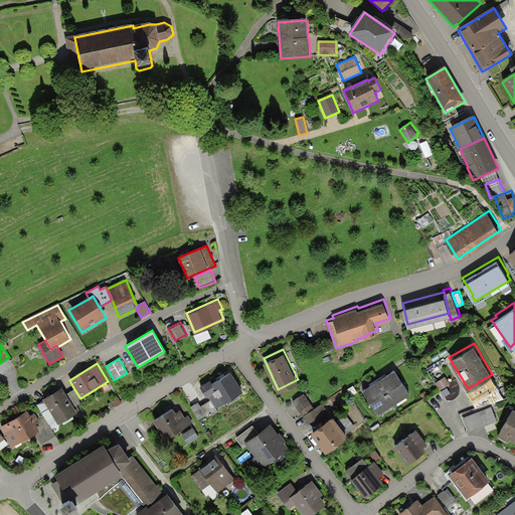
[(378,376),(394,401),(409,391),(394,366),(378,376)]
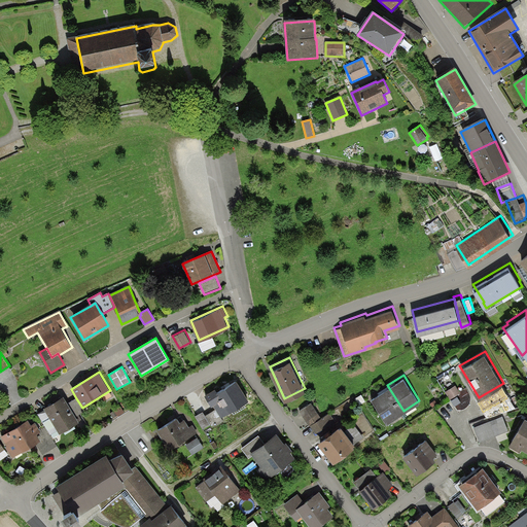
[(249,398),(237,377),(217,388),(215,386),(205,392),(212,403),(213,402),(216,407),(220,415),(249,398)]
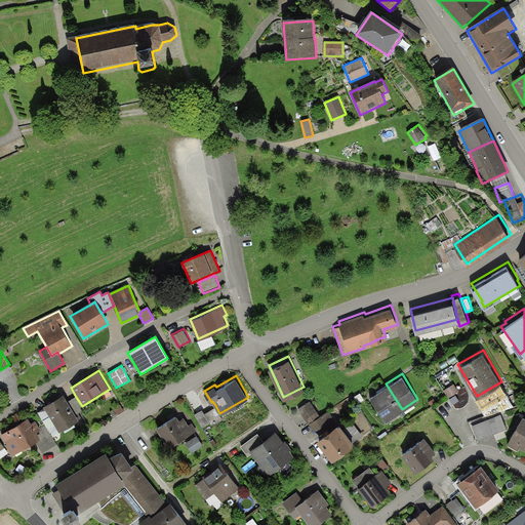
[(402,409),(386,384),(369,394),(386,419),(402,409)]
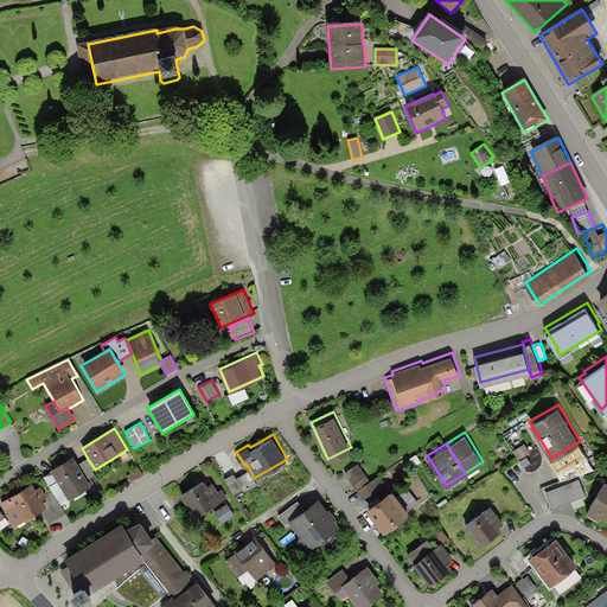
[(61,505),(93,487),(88,480),(80,466),(74,458),(52,471),(55,474),(45,479),(52,492),(61,505)]
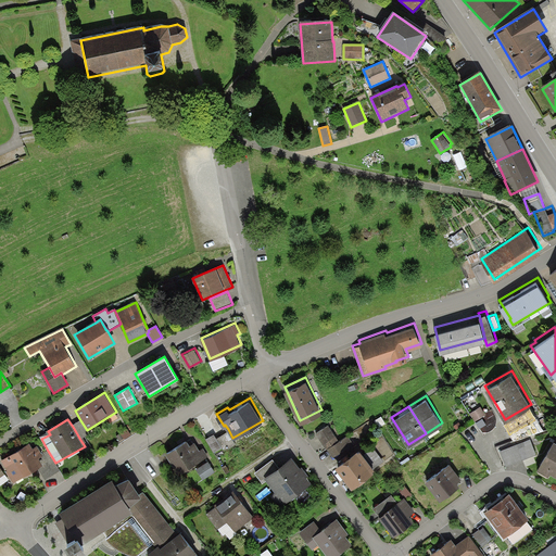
[(87,430),(80,420),(73,427),(80,440),(90,434),(87,430)]
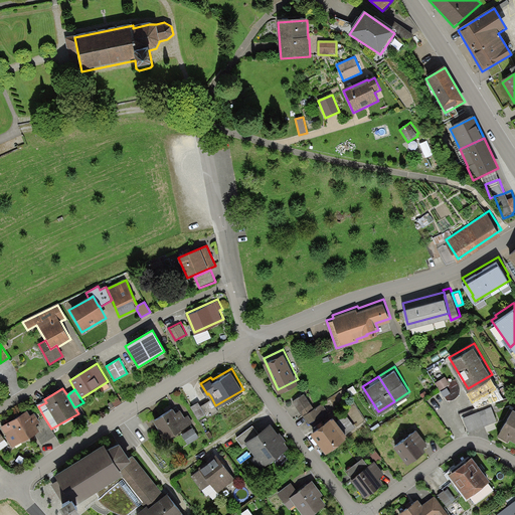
[(314,406),(304,391),(292,399),(302,414),(303,413),(314,406)]
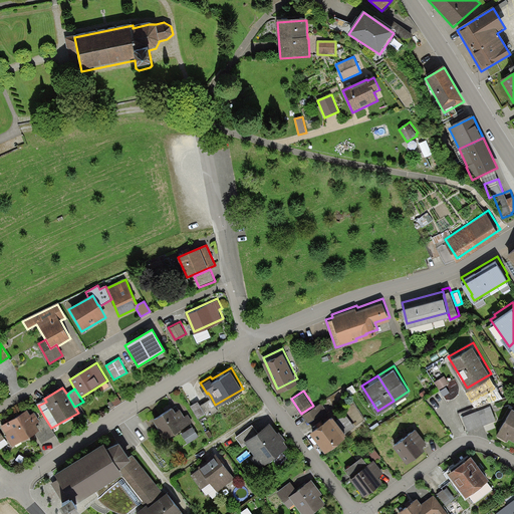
[(215,405),(211,397),(200,404),(206,413),(207,416),(218,409),(215,405)]
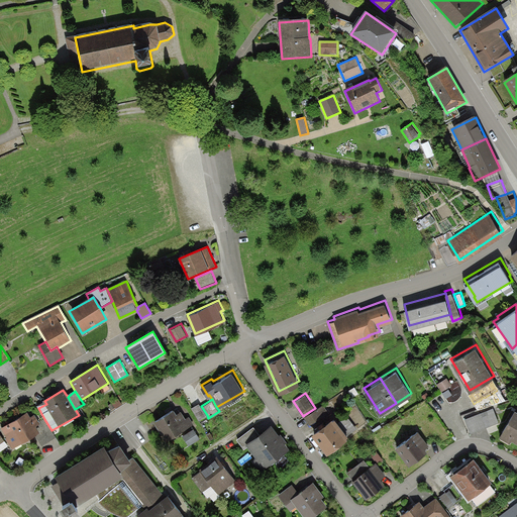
[(201,406),(199,402),(191,407),(199,419),(207,415),(201,406)]
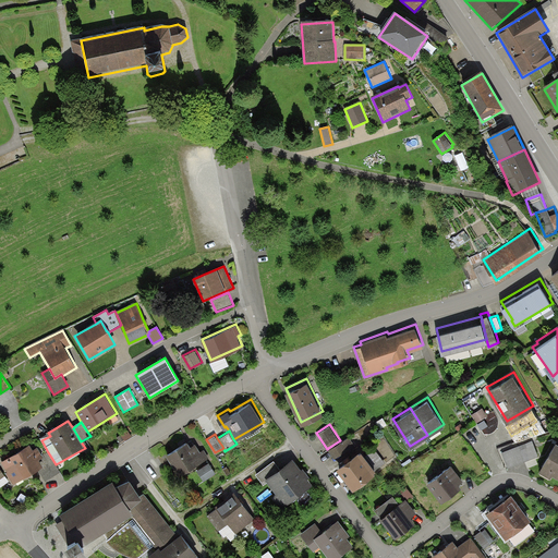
[(340,440),(328,448),(338,462),(343,457),(351,451),(356,448),(349,435),(340,440)]
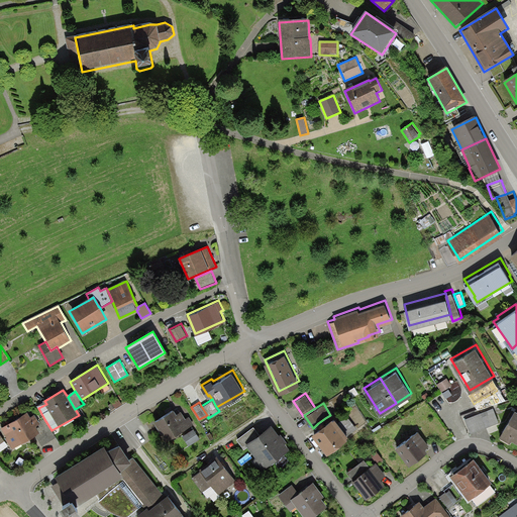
[(174,406),(153,418),(166,438),(194,422),(189,414),(186,416),(181,408),(177,411),(174,406)]
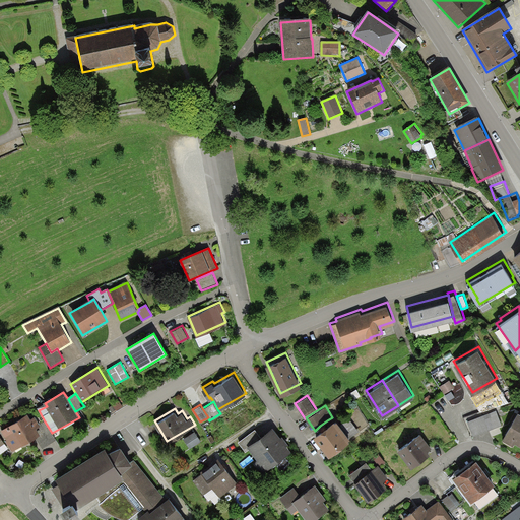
[(502,423),(496,408),(467,419),(473,434),(502,423)]
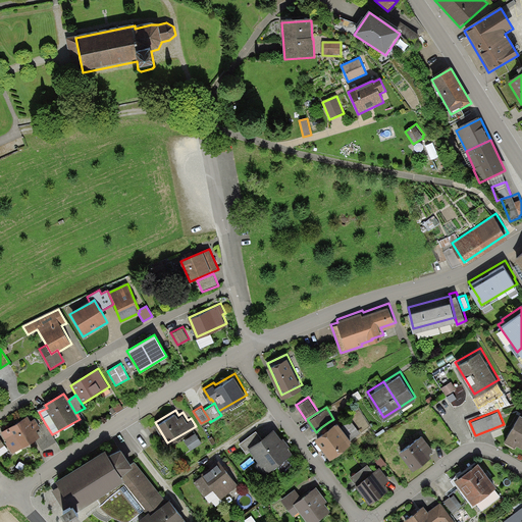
[(521,410),(520,410),(504,437),(515,445),(517,440),(521,444),(521,410)]
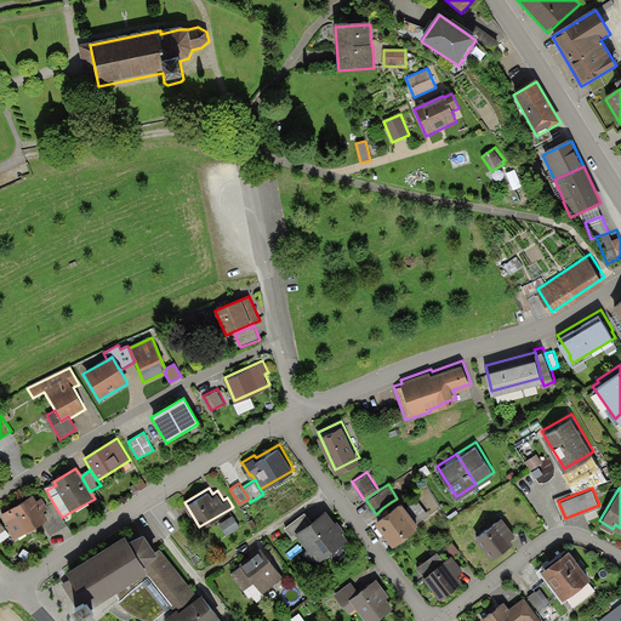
[(47,507),(43,499),(38,502),(34,495),(1,514),(9,527),(7,528),(16,540),(44,524),(49,520),(45,514),(50,512),(47,507)]
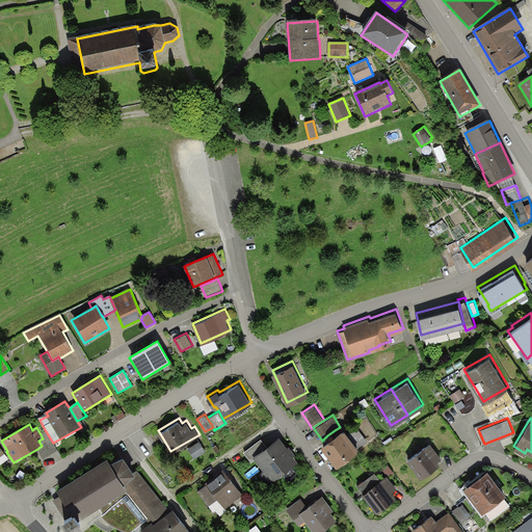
[(356,446),(358,445),(345,426),(343,427),(342,426),(340,427),(335,430),(327,435),(322,441),(320,443),(337,463),(357,447),(356,446)]
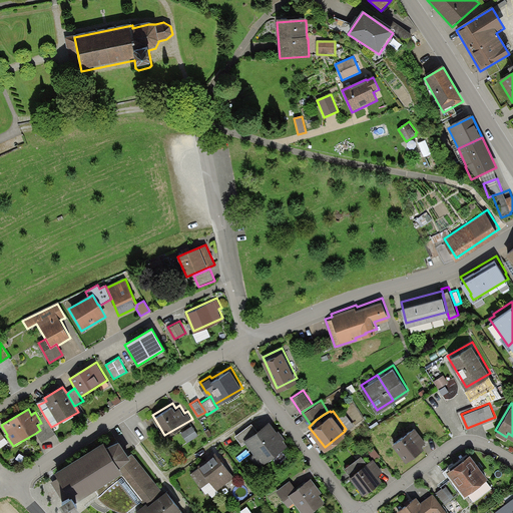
[(39,419),(41,423),(37,425),(40,430),(36,433),(42,442),(56,434),(51,427),(44,416),(39,419)]
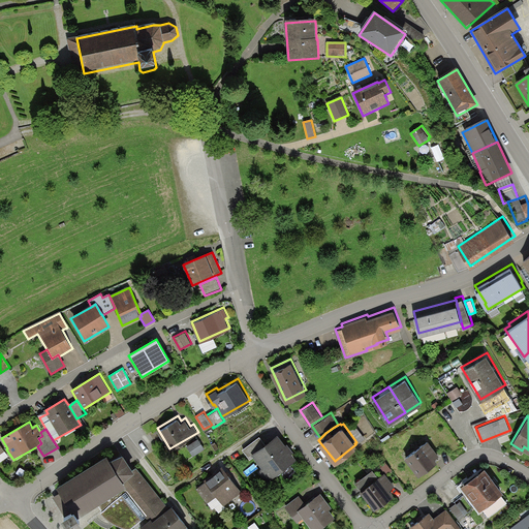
[(285,442),(277,431),(251,452),(261,465),(257,469),(266,480),(297,457),(292,450),(293,449),(287,441),(285,442)]
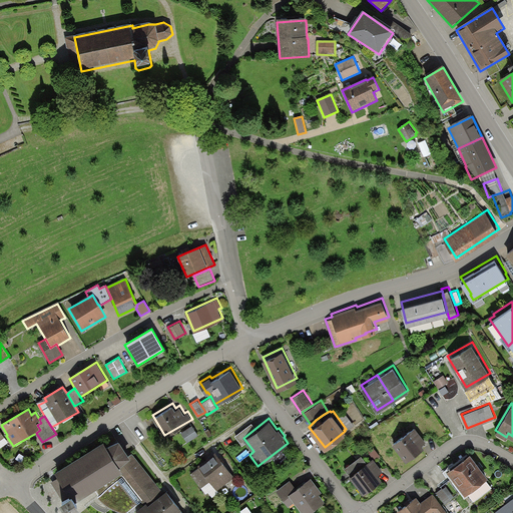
[(198,433),(192,424),(180,432),(187,441),(198,433)]
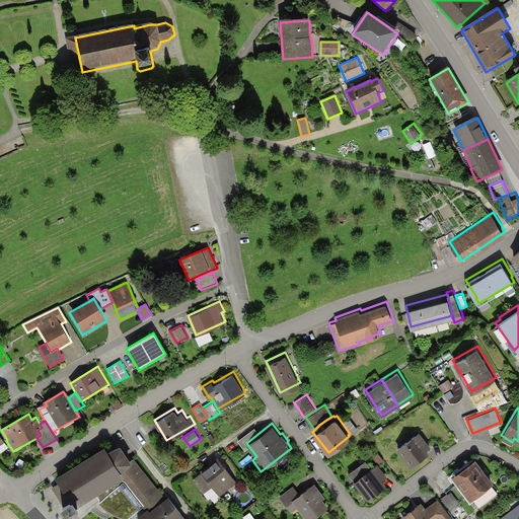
[(416,433),(397,446),(411,464),(429,451),(427,448),(431,446),(420,431),(416,433)]
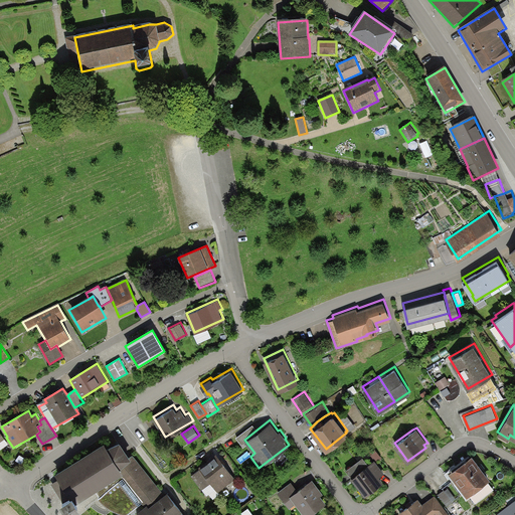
[(131,455),(120,437),(107,443),(104,438),(54,470),(66,487),(58,492),(67,505),(80,497),(79,496),(93,488),(95,490),(97,494),(100,497),(102,499),(104,501),(107,505),(113,508),(117,510),(122,512),(127,514),(139,504),(141,507),(135,511),(138,514),(173,514),(182,508),(167,489),(163,492),(133,453),(131,455)]
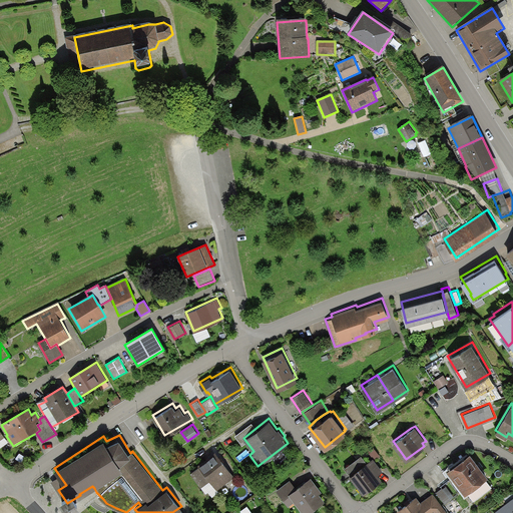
[(372,444),(361,453),(367,460),(373,456),(374,458),(380,454),(372,444)]
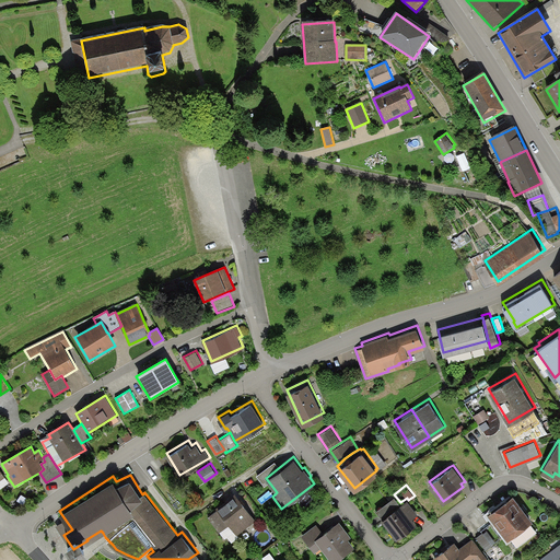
[(256,518),(235,491),(218,504),(220,506),(208,515),(224,537),(234,531),(236,534),(256,518)]
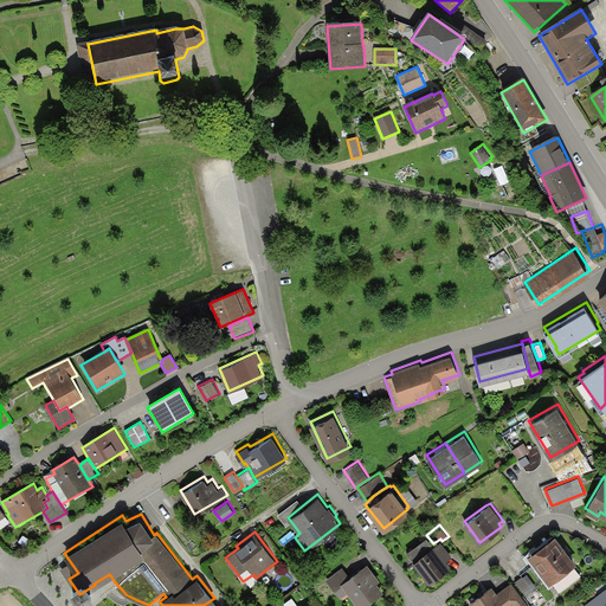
[(555,532),(528,553),(549,581),(577,560),(555,532)]
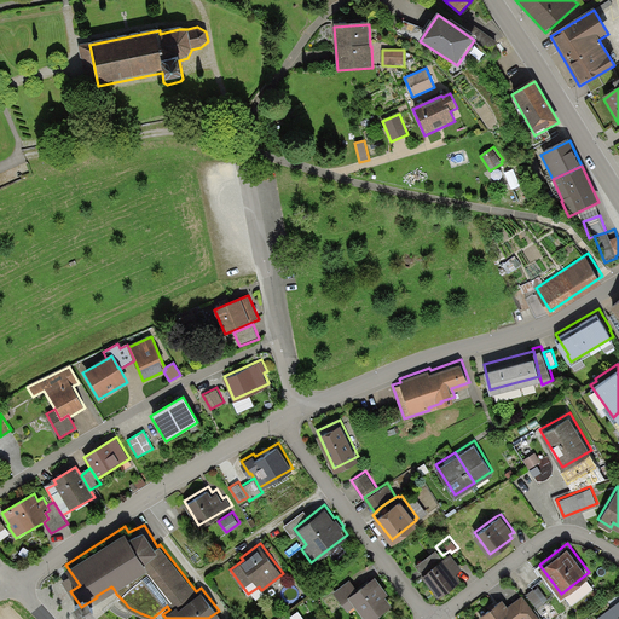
[(443,555),(435,547),(415,562),(422,571),(443,555)]
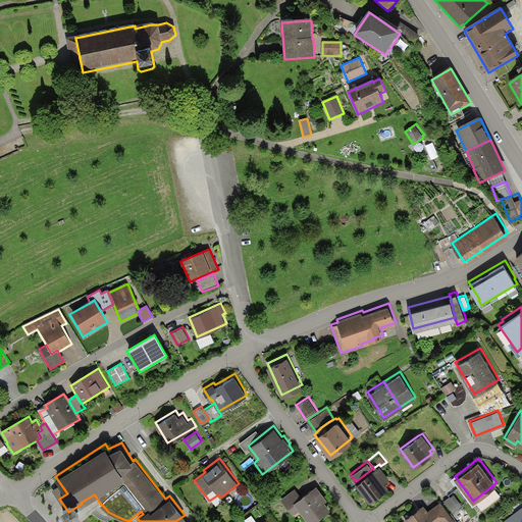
[(356,481),(355,482),(369,502),(388,487),(384,481),(389,478),(380,466),(379,464),(373,468),(356,481)]
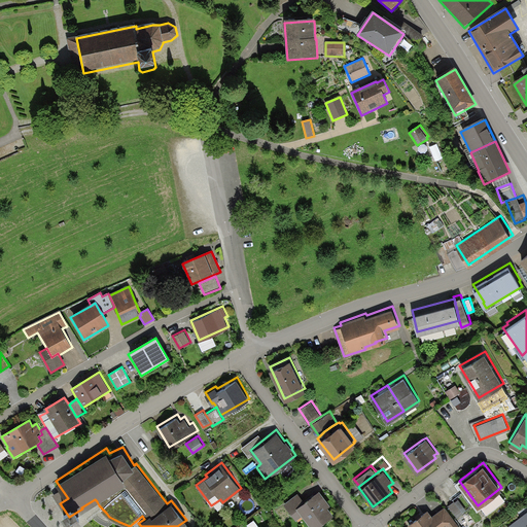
[(305,500),(296,505),(303,514),(312,526),(315,526),(334,513),(327,504),(330,503),(319,488),(305,500)]
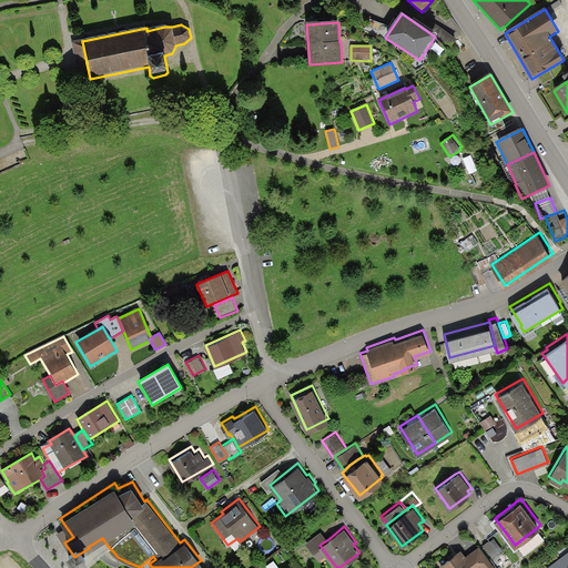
[(320,545),(328,539),(322,530),(305,543),(318,559),(326,554),(320,545)]
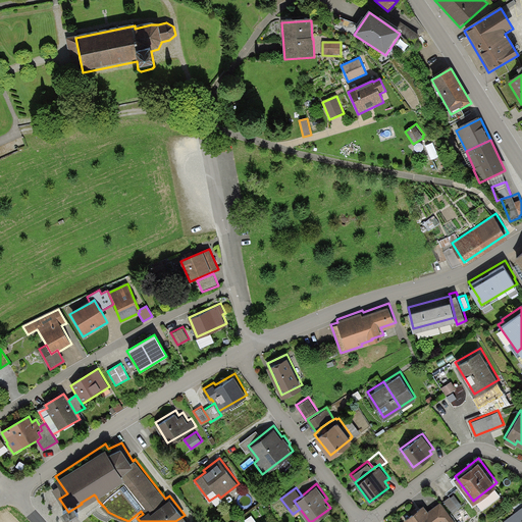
[(459,508),(450,496),(444,500),(453,512),(459,508)]
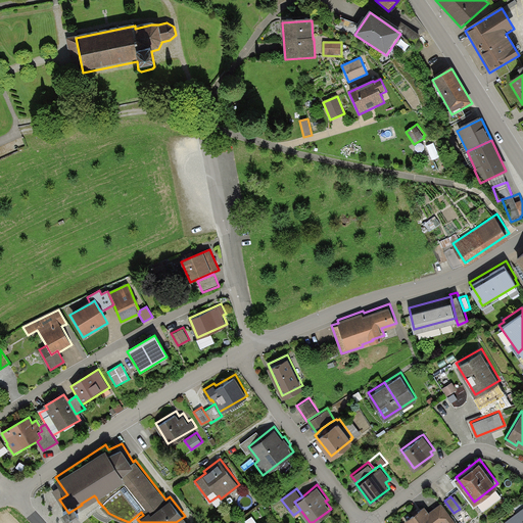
[(425,504),(405,519),(407,522),(457,522),(441,501),(429,510),(425,504)]
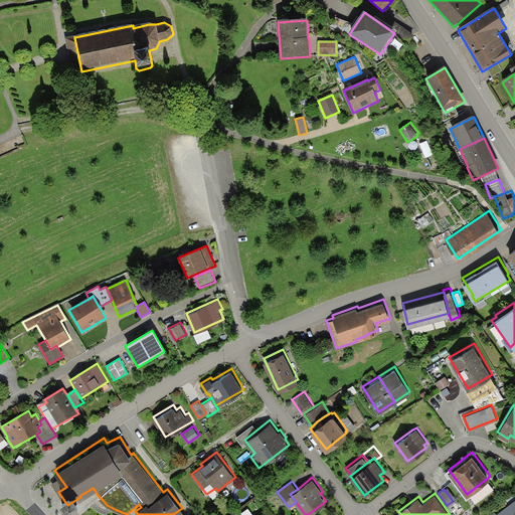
[(514,514),(514,499),(495,514),(514,514)]
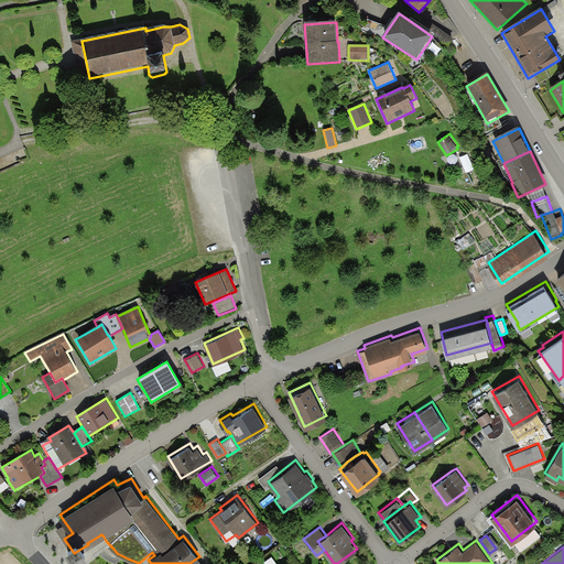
All buildings are outlined.
